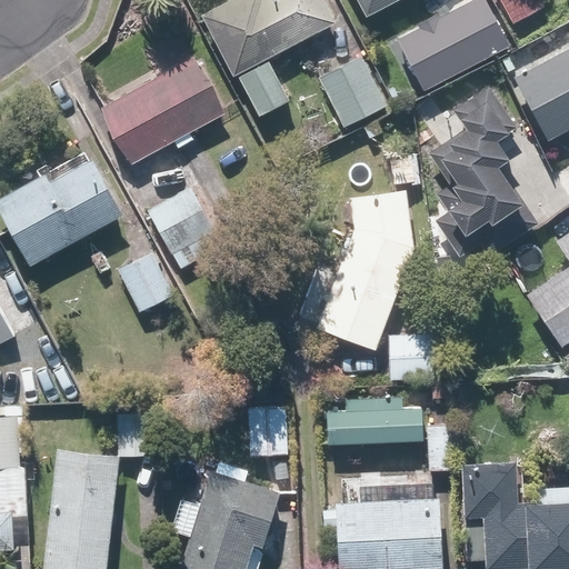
[(260,117),(291,99),(269,59),(338,21),(326,0),(226,0),(203,12),(260,117)]
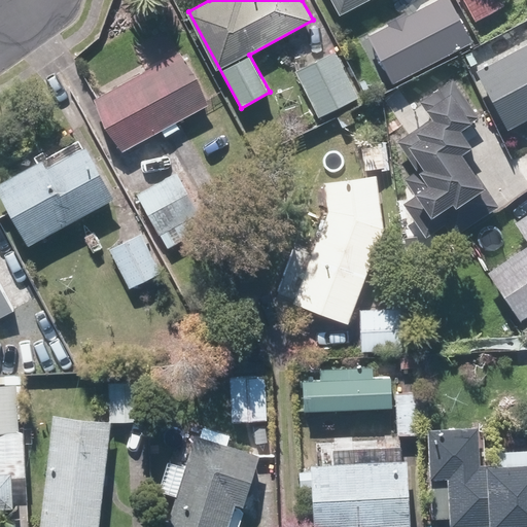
[(334,0),(342,14),(366,0),(334,0)]
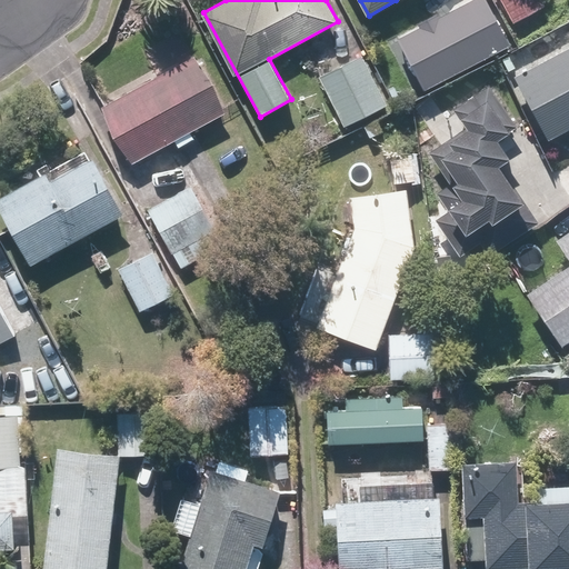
[(457,69),(478,58),(481,65),(498,56),(493,49),(507,41),(485,0),(433,29),(457,69)]
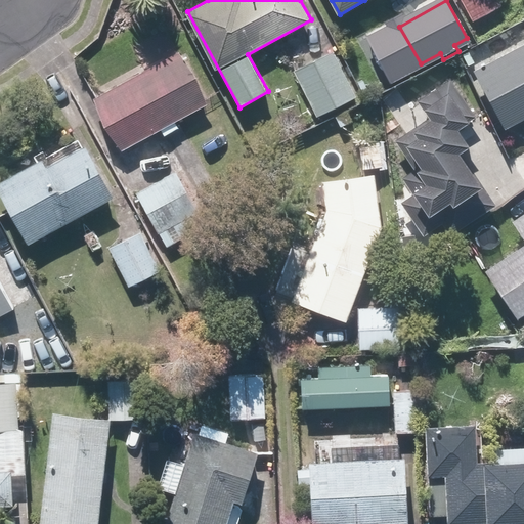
[(498,0),(462,0),(473,20),(501,5),(498,0)]
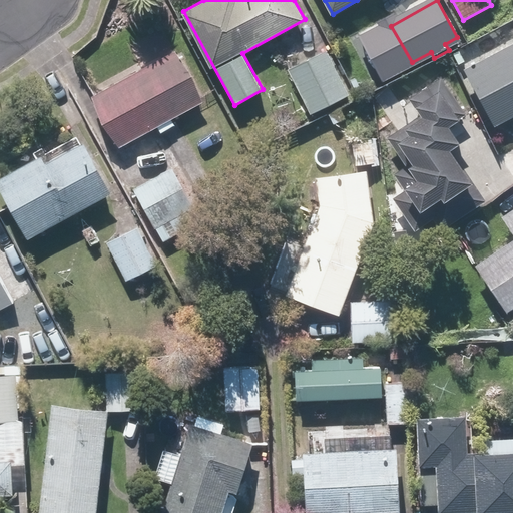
[(512,42),(465,67),(494,125),(512,115),(512,42)]
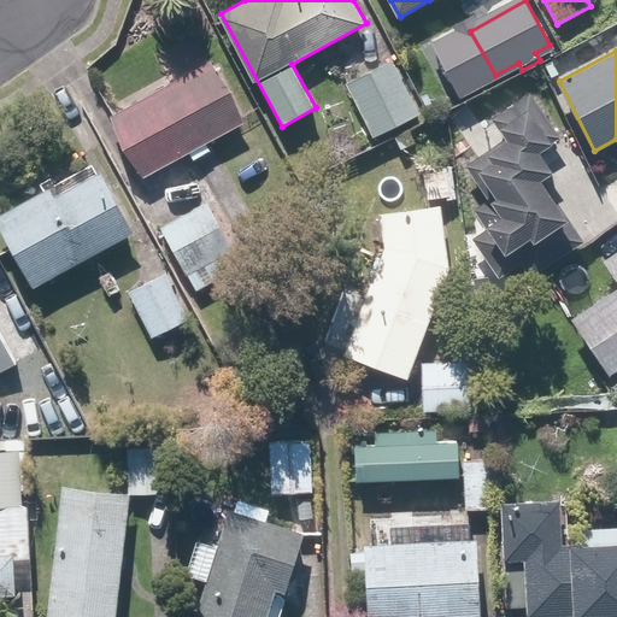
[(142,177),(189,152),(193,160),(211,151),(207,142),(248,121),(215,58),(110,116),(142,177)]
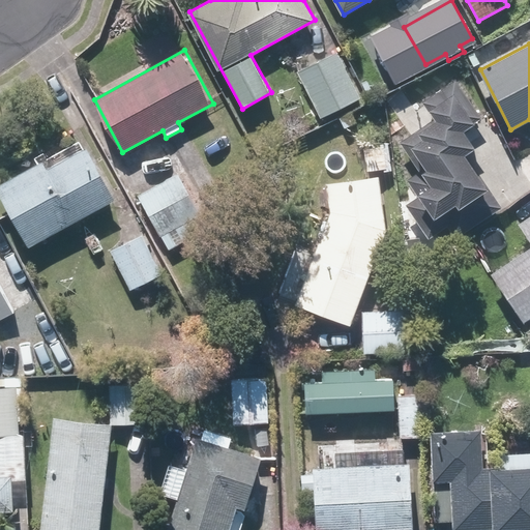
[(336,51),(297,72),(322,118),(361,96),(336,51)]
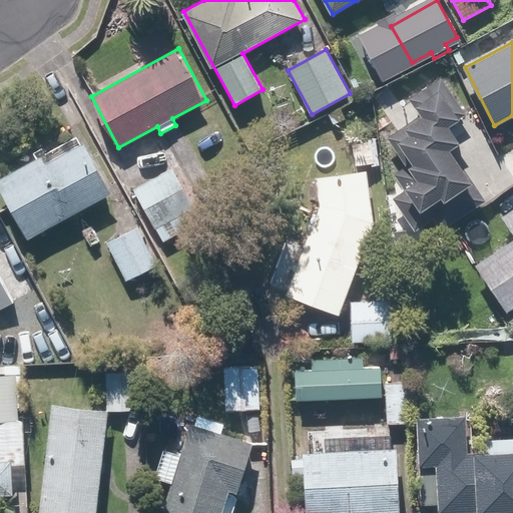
[(439,73),(399,101),(389,87),(375,96),(398,130),(387,137),(407,165),(394,174),(405,189),(394,197),(417,230),(436,217),(445,229),(488,199),(451,146),(461,140),(450,123),(460,116),(452,105),(458,101),(439,73)]
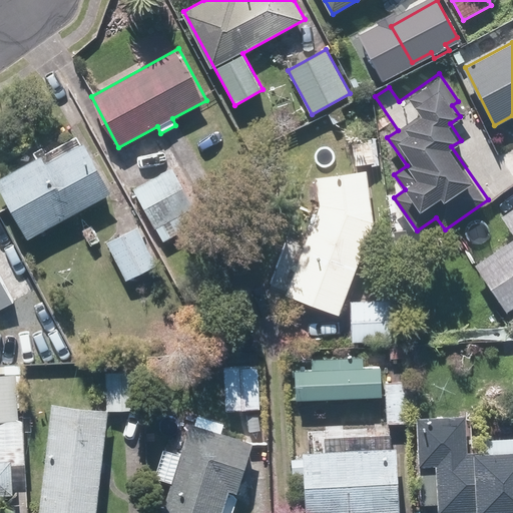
[(0,181),(0,185),(27,238),(112,193),(83,138),(0,181)]
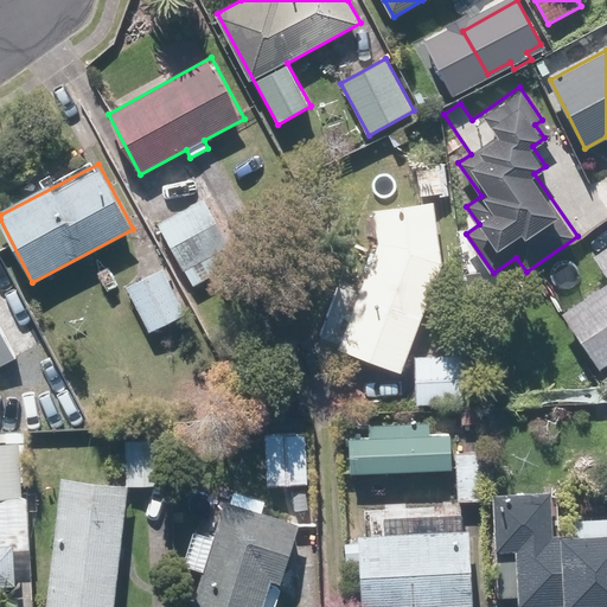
[(420,170),(423,197),(449,193),(447,166),(420,170)]
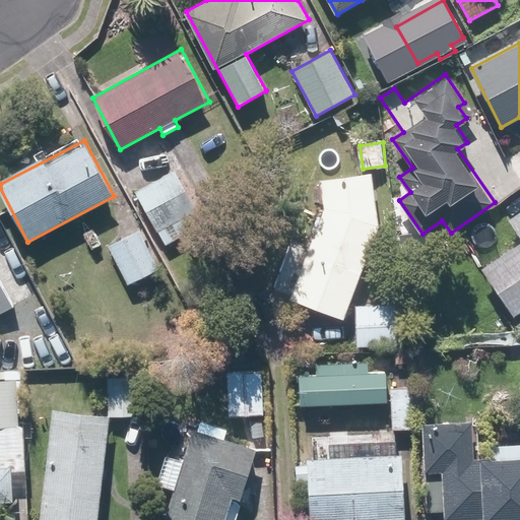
[(174,170),(134,192),(166,245),(204,221),(174,170)]
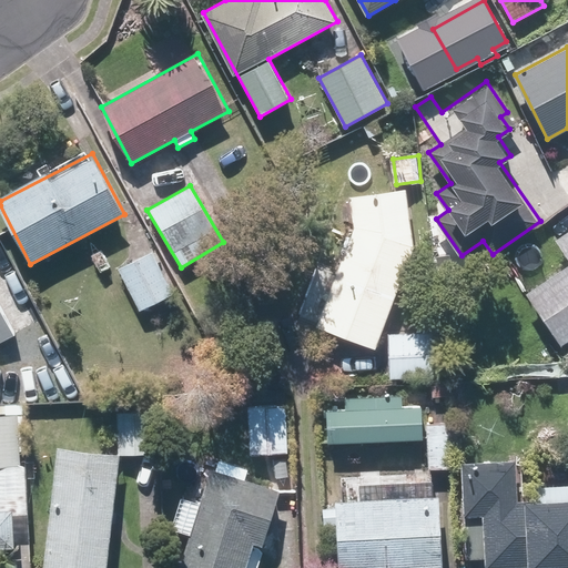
[(296,317),(374,348),(414,247),(408,188),(351,192),(354,227),(335,274),(317,267),(296,317)]
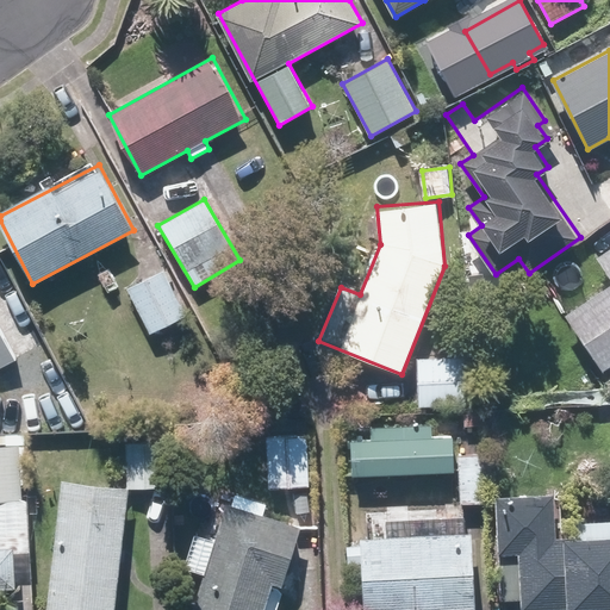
[(609,248),(596,257),(609,279),(609,285),(566,316),(604,372),(609,367),(609,248)]
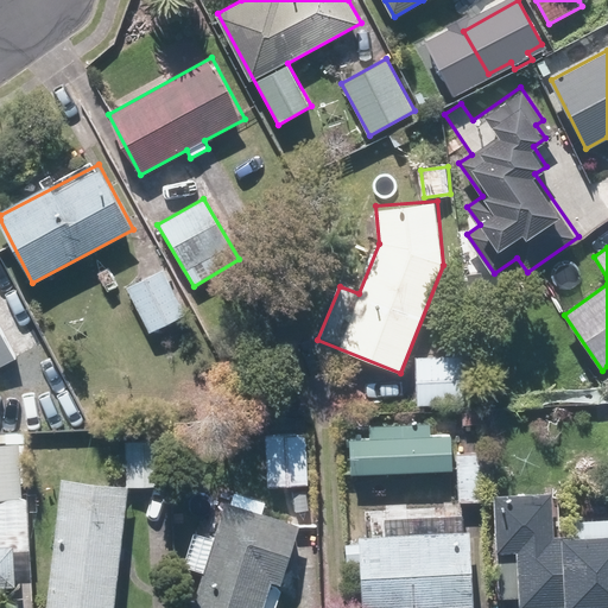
[(164,270),(127,289),(150,331),(187,312),(164,270)]
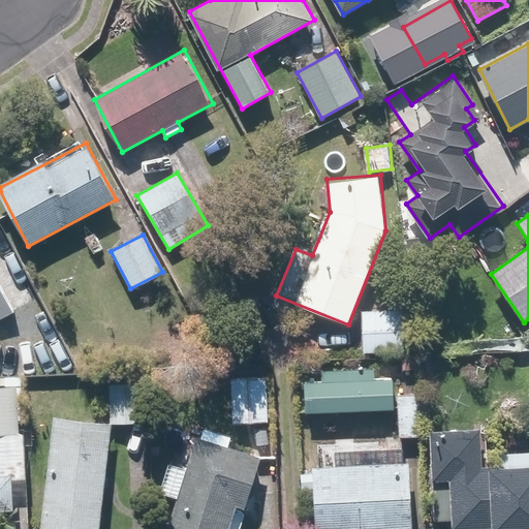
[(9,256),(0,259),(0,317),(32,302),(9,256)]
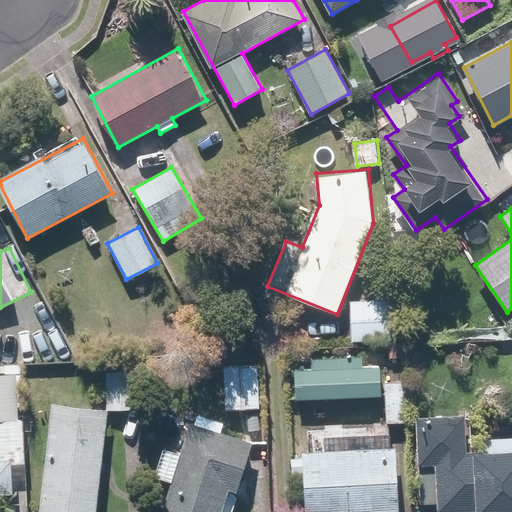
[(394,300),(350,299),(350,340),(393,341),(394,300)]
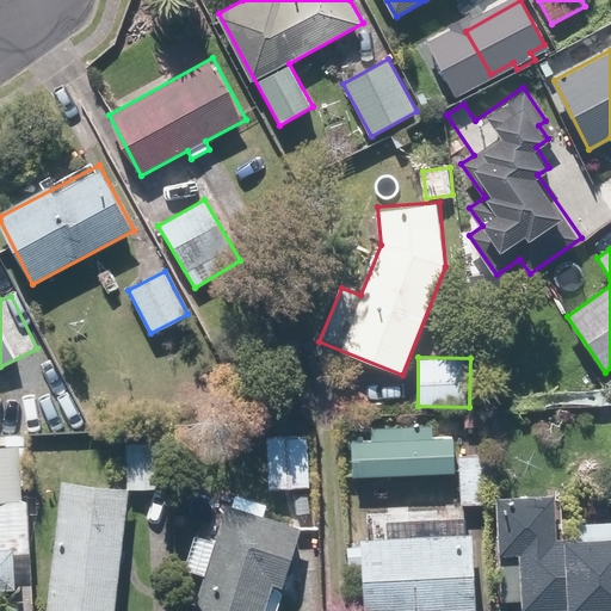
[(371,424),(371,439),(351,439),(352,474),(455,473),(454,438),(433,438),(432,423),(371,424)]
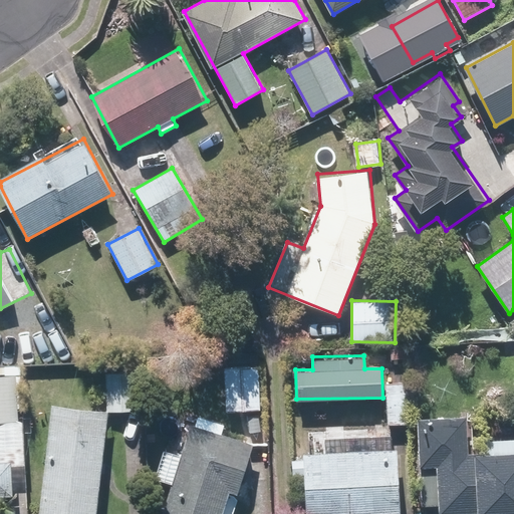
[(261,367),(226,366),(226,410),(260,411),(261,367)]
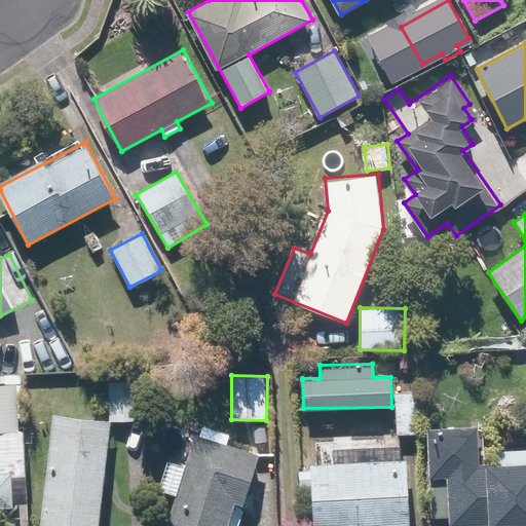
[(141,379),(108,380),(109,420),(142,419),(141,379)]
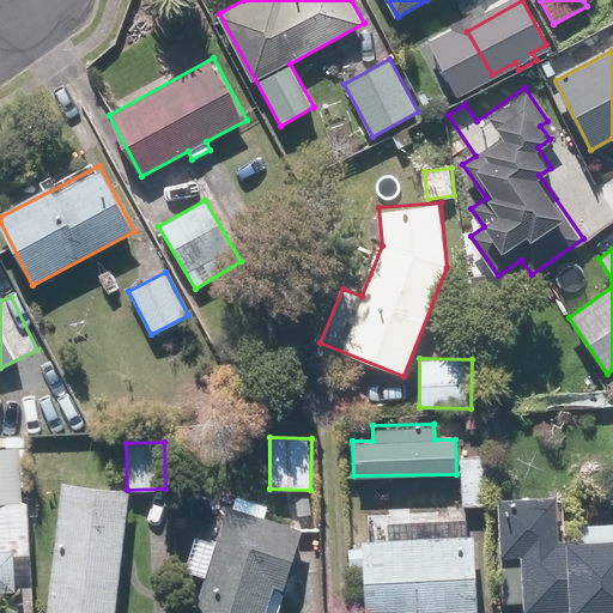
[(0,602),(13,602),(12,612),(31,612),(28,445),(0,445),(0,602)]
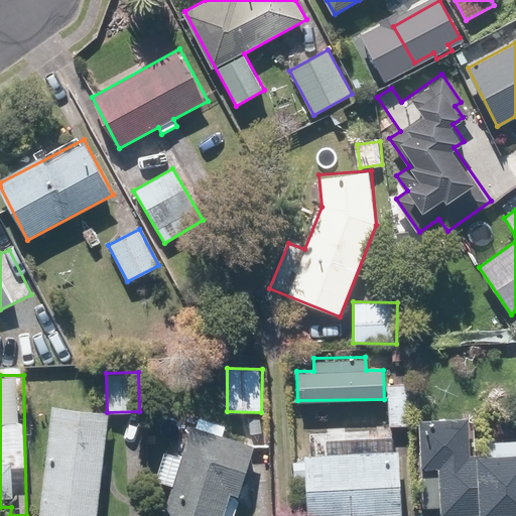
[(97,515),(109,412),(53,406),(40,515),(97,515)]
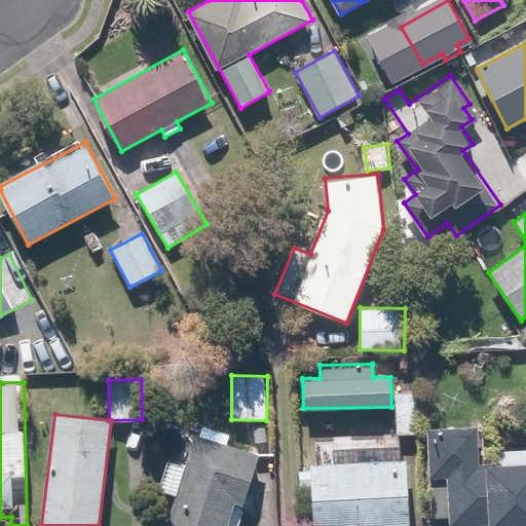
[(200,434),(194,431),(165,525),(170,525),(236,525),(260,452),(228,442),(231,433),(203,424),(200,434)]
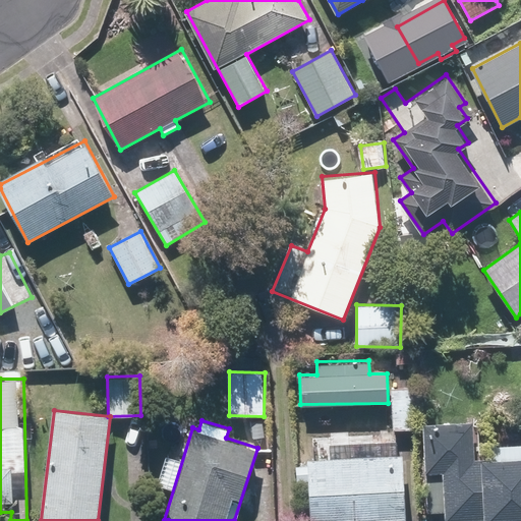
[(520,520),(520,444),(494,444),(494,455),(476,455),(476,422),(424,421),(423,472),(428,472),(428,513),(445,513),(445,520),(520,520)]
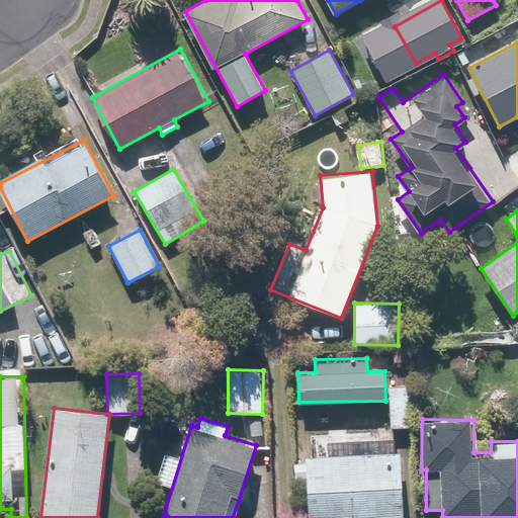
[(308,454),(308,462),(295,463),(296,478),(309,478),(310,517),(404,517),(402,451),(397,451),(396,428),(372,429),(373,440),(358,440),(359,452),(308,454)]
